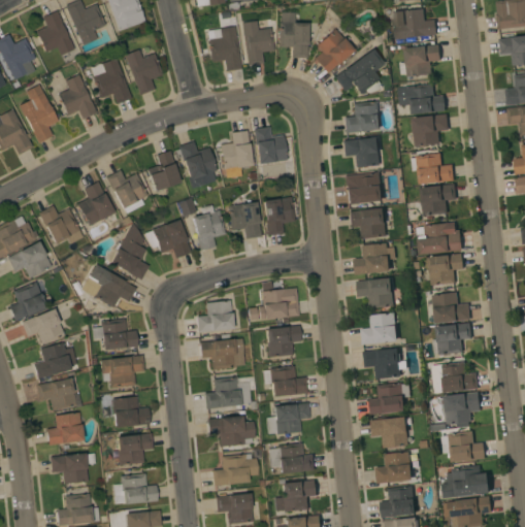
[(66,5),(76,0),(81,0),(86,8),(97,3),(106,24),(94,30),(98,37),(85,43),(66,5)]
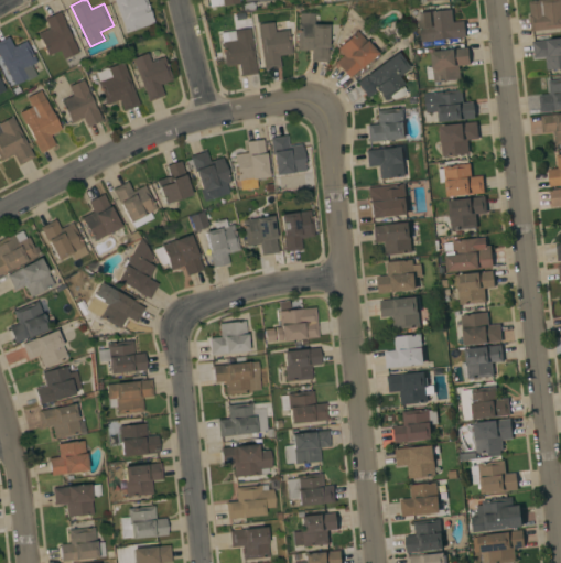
[(148,0),(152,9),(151,10),(155,22),(140,28),(140,26),(129,31),(116,0),(148,0)]
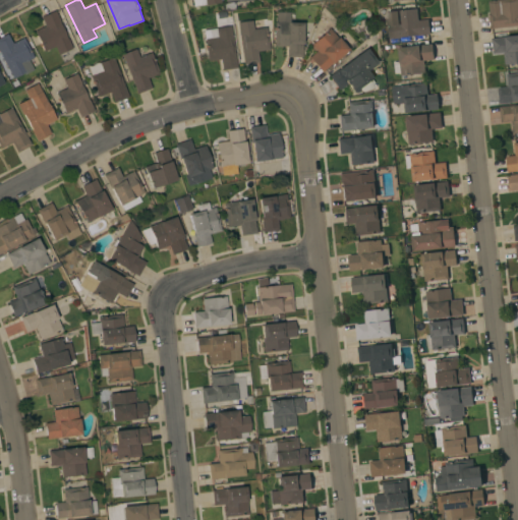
[(517,0),(517,24),(493,27),(492,13),(493,13),(491,0),(517,0)]
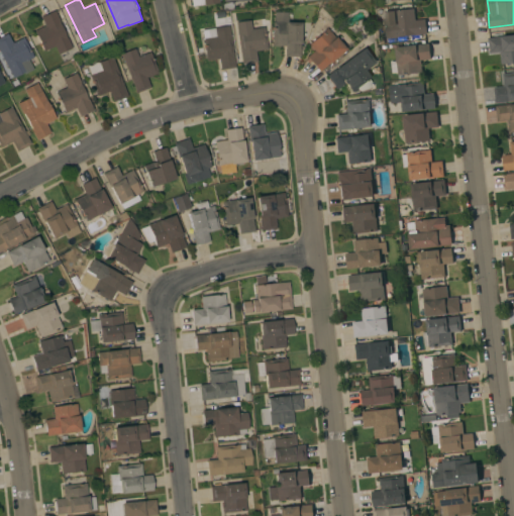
[(418,19),(427,18),(429,33),(388,37),(386,11),(416,8),(418,19)]
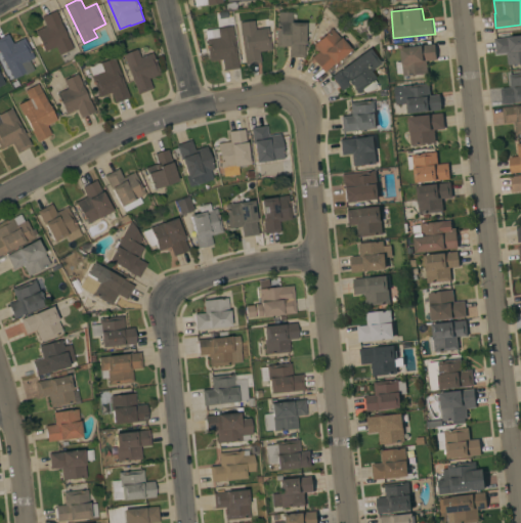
[(75,48),(61,54),(57,46),(46,51),(37,31),(47,26),(43,16),(57,9),(75,48)]
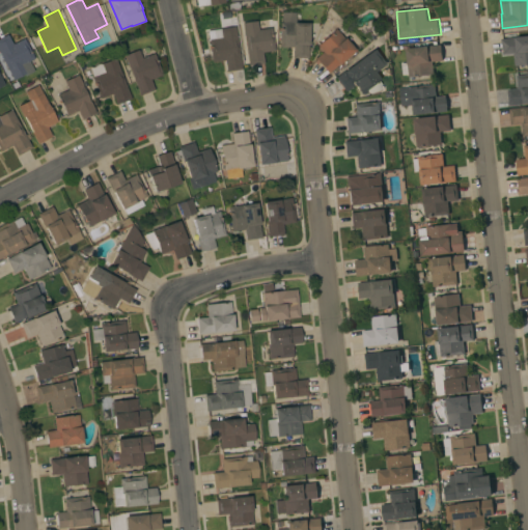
[(282,22),(284,22),(284,11),(298,11),(298,22),(311,22),(310,57),(295,57),(295,46),(282,46),(282,22)]
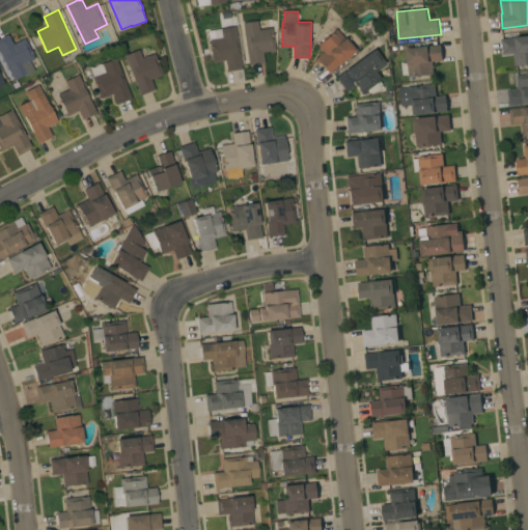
[(244,22),(259,20),(259,21),(271,20),(273,27),(274,27),(277,50),(265,52),(266,62),(251,64),(244,22)]
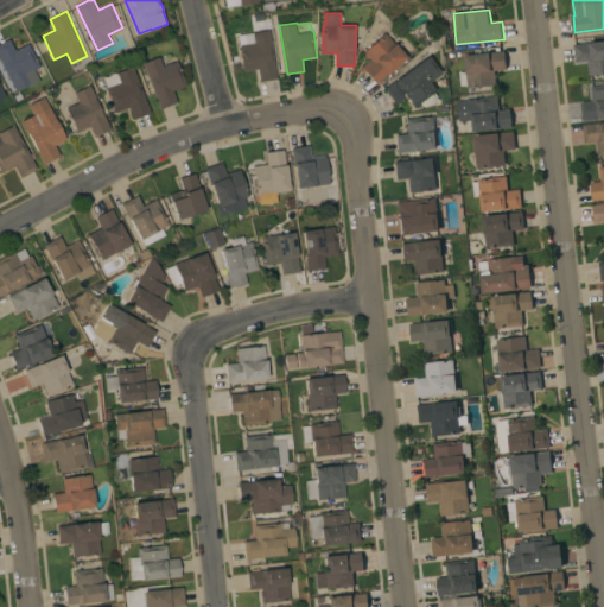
[(387,32),(388,33),(393,29),(404,40),(401,42),(400,39),(396,43),(408,56),(379,83),(366,69),(367,69),(363,65),(372,58),(366,51),(387,32)]
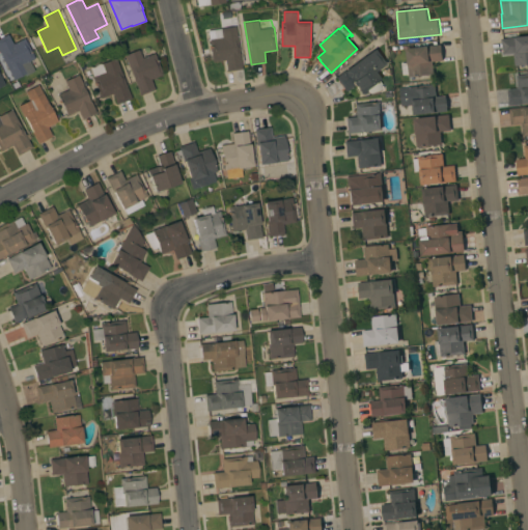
[(210,30),(238,26),(244,68),(228,71),(226,59),(214,61),(210,30)]
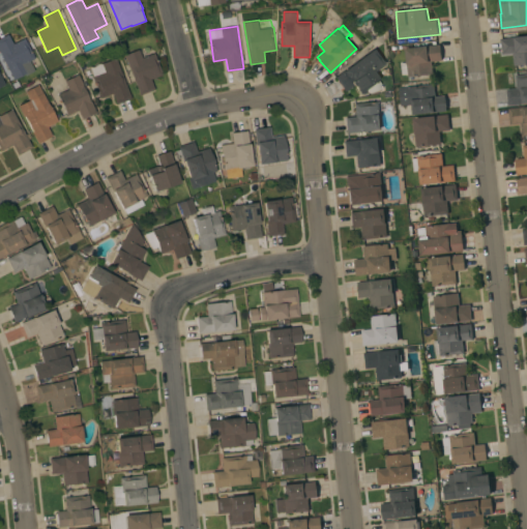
[(0,48),(0,37),(9,33),(15,43),(26,37),(36,58),(31,60),(36,69),(27,75),(27,72),(16,79),(0,48)]
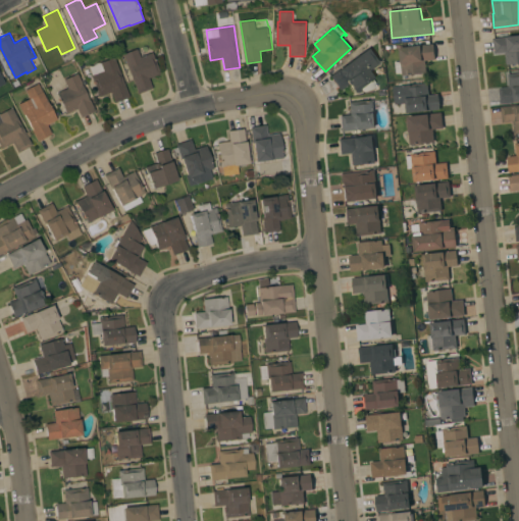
[(496,37),(518,34),(518,63),(509,64),(507,52),(497,53),(496,37)]
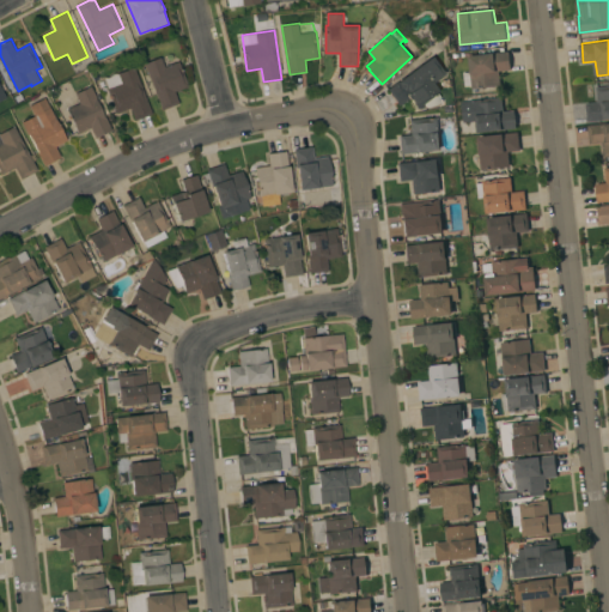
[(511,50),(513,68),(501,70),(504,85),(474,89),(474,85),(467,86),(466,72),(473,71),(470,55),(511,50)]
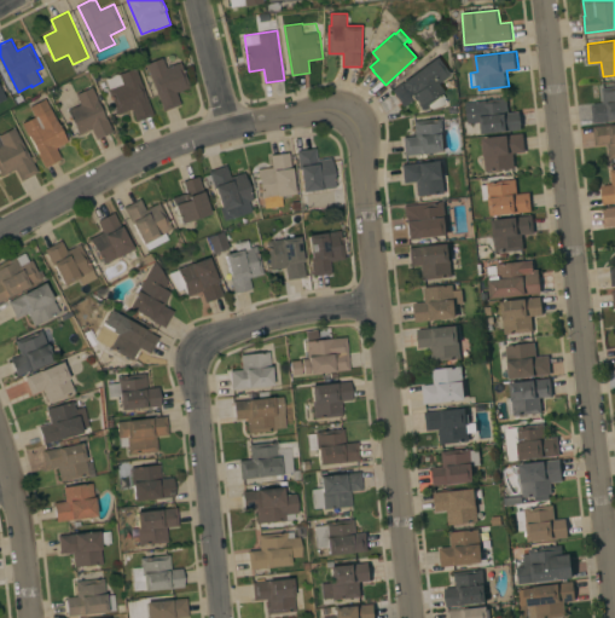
[(437,56),(451,74),(437,82),(444,91),(442,92),(450,100),(445,105),(434,108),(430,104),(429,107),(427,109),(423,108),(416,98),(406,105),(394,90),(437,56)]
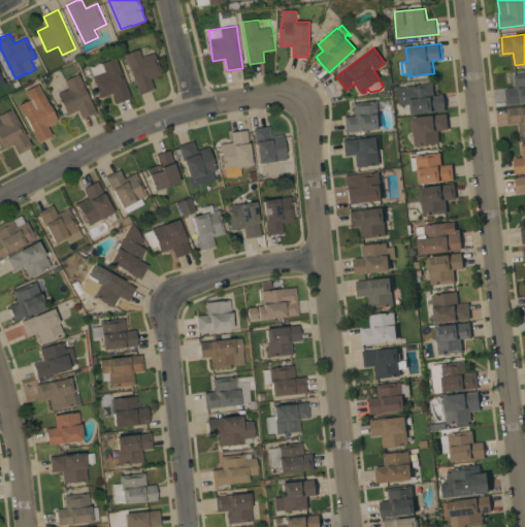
[(126,54),(140,48),(143,57),(156,53),(164,73),(152,78),(156,89),(141,94),(126,54)]
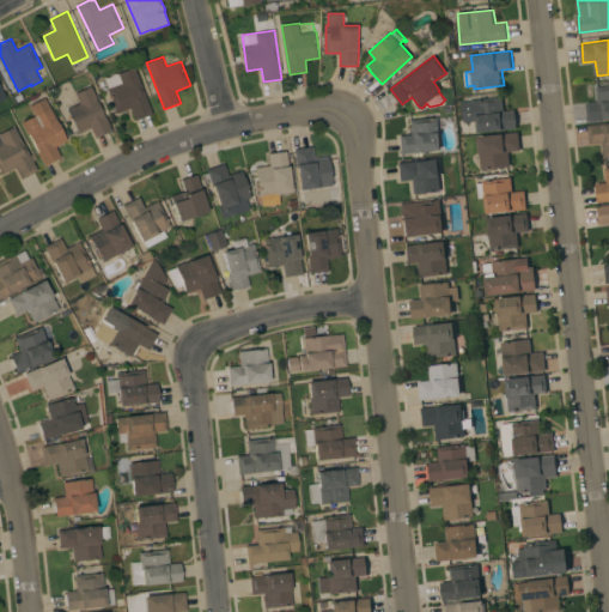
[(153,114),(136,120),(132,107),(119,113),(109,89),(110,88),(107,77),(110,77),(111,77),(114,73),(116,73),(119,73),(120,72),(135,66),(153,114)]
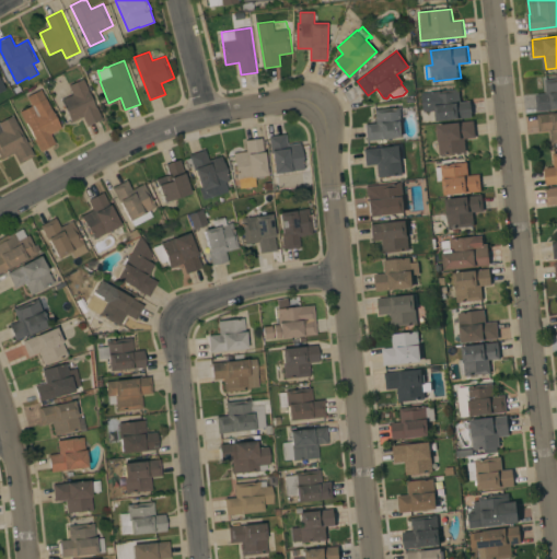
[(84,115),(72,120),(62,99),(74,93),(70,85),(84,78),(104,118),(89,125),(84,115)]
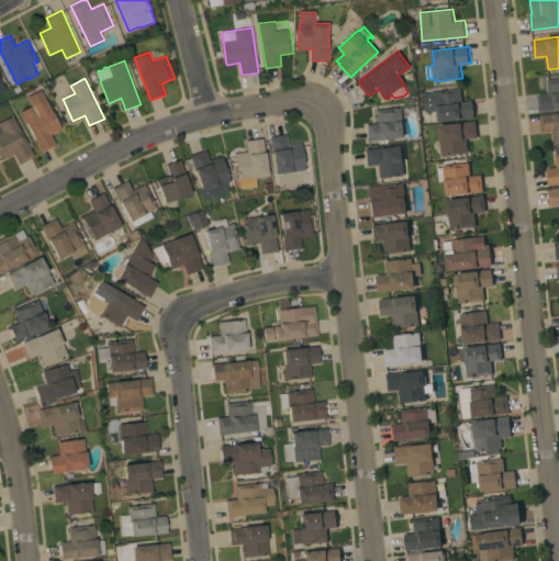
[(550,92),(549,80),(558,79),(558,109),(543,111),(540,94),(550,92)]
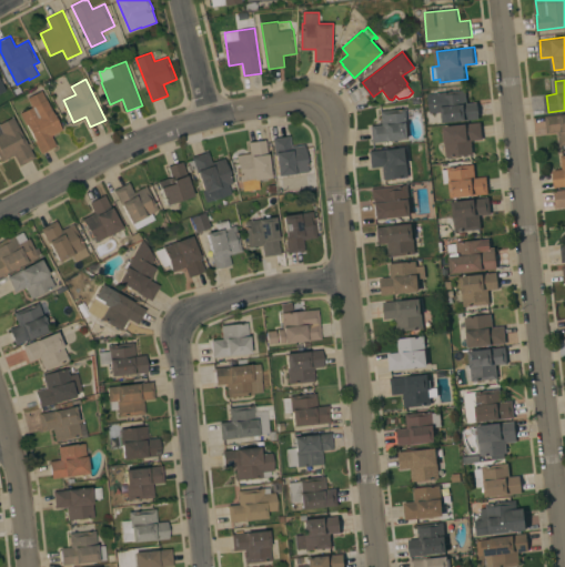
[(467,89),(470,103),(478,102),(481,118),(445,122),(444,111),(432,113),(430,93),(467,89)]
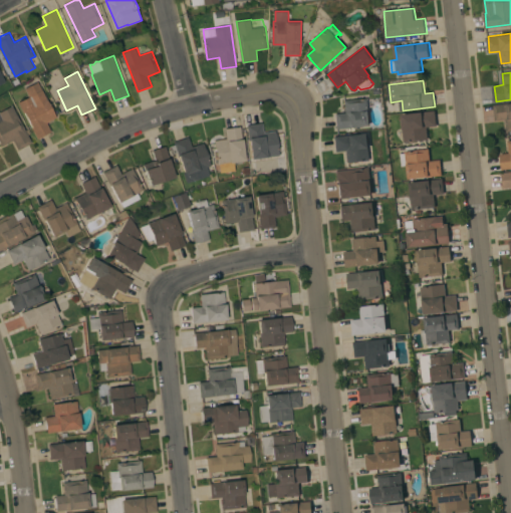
[(57,116),(47,122),(52,132),(38,139),(32,127),(33,126),(26,111),(25,112),(19,102),(30,96),(26,88),(39,81),(57,116)]
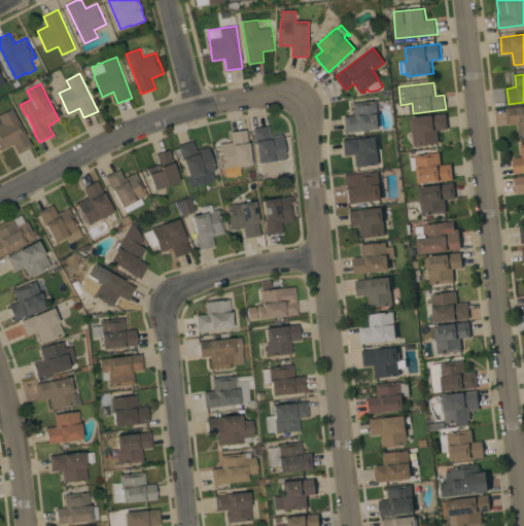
[(378,100),(381,128),(346,132),(345,116),(355,115),(353,102),(378,100)]
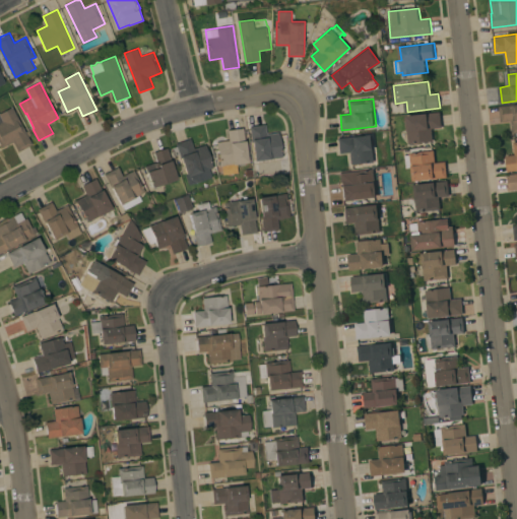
[(516,133),(515,133),(513,121),(503,122),(501,106),(516,104),(516,133)]
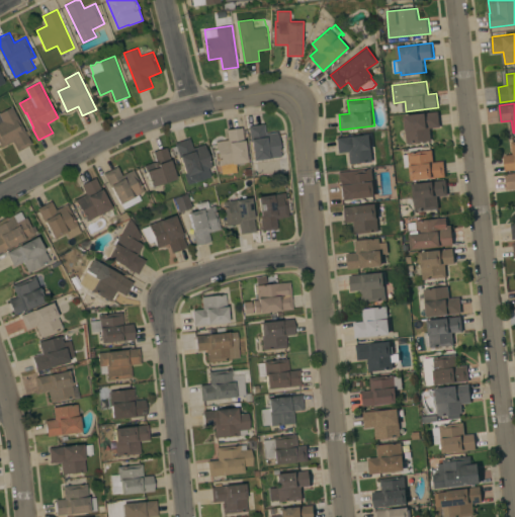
[(33,144),(19,151),(14,141),(3,147),(0,141),(0,113),(13,106),(33,144)]
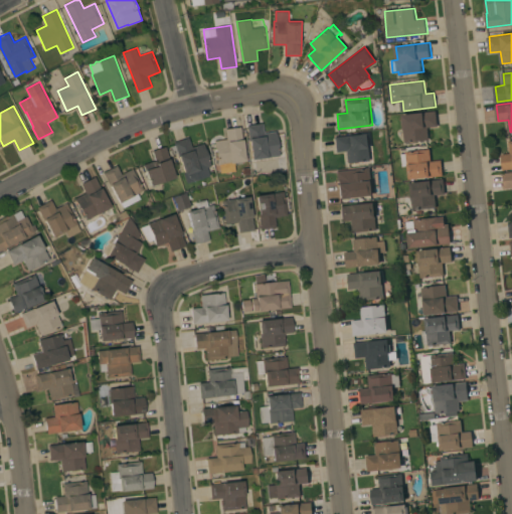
[(429,127),(431,139),(406,142),(403,114),(438,110),(440,126),(429,127)]
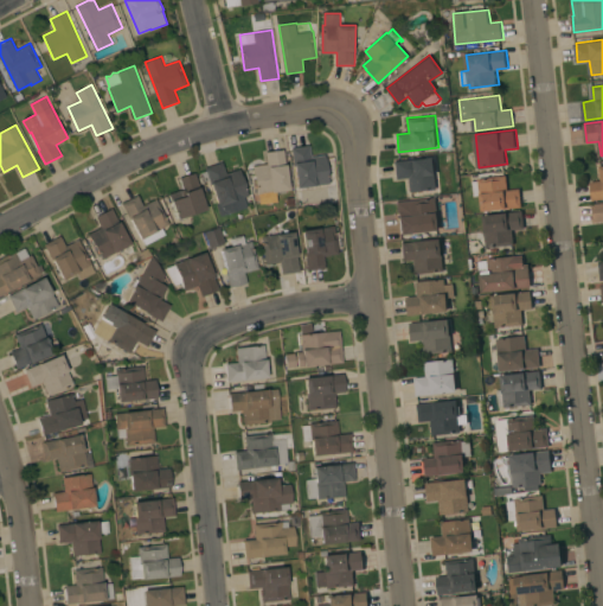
[(310,145),(313,157),(327,154),(331,183),(299,187),(293,147),(310,145)]
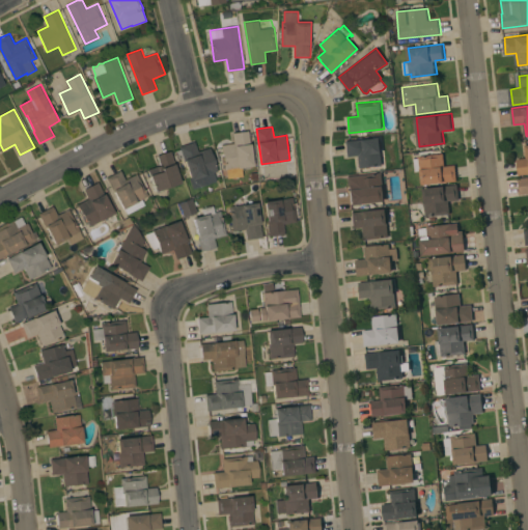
[(235,143),(233,133),(250,131),(254,166),(226,169),(223,145),(235,143)]
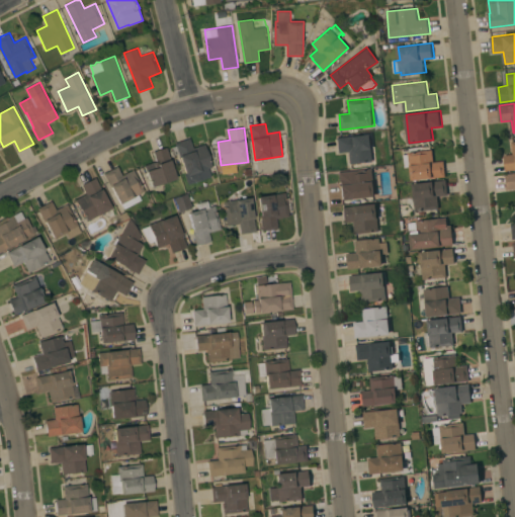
[(371,134),(374,161),(350,164),(349,152),(340,153),(338,138),(371,134)]
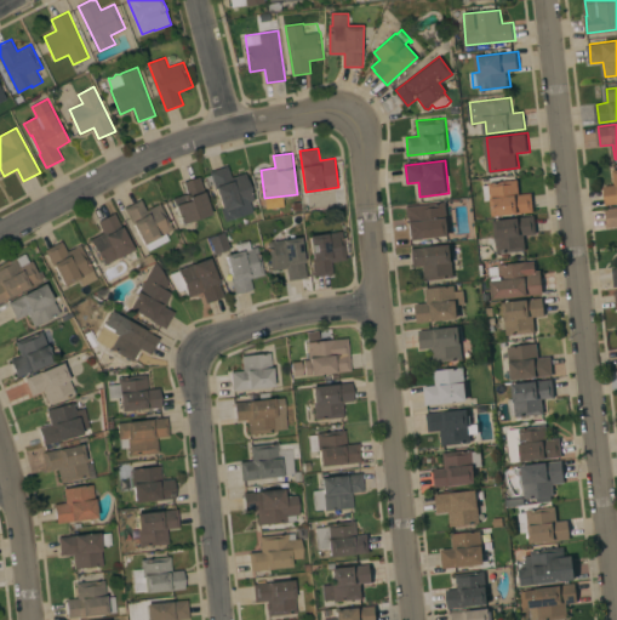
[(227,221),(222,208),(224,208),(211,171),(229,165),(234,177),(246,172),(257,199),(251,202),(255,211),(227,221)]
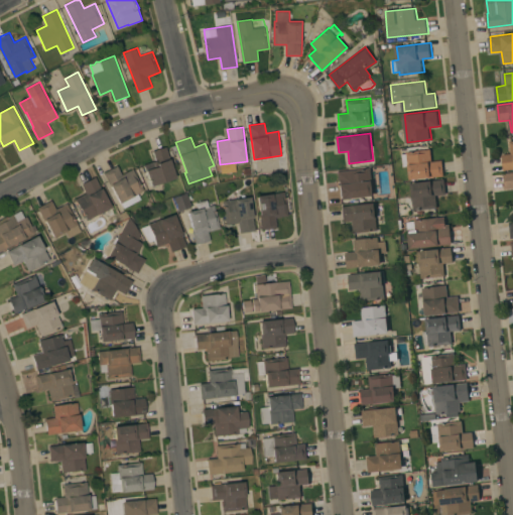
[(511,141),(512,141),(512,169),(505,170),(503,154),(512,153),(512,147),(511,141)]
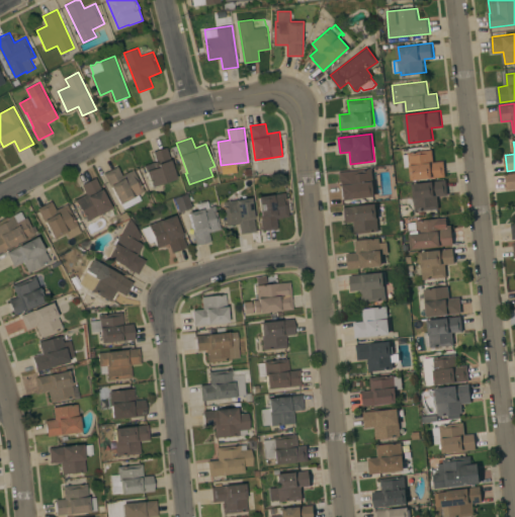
[(178,178),(153,186),(146,165),(158,161),(155,152),(168,147),(178,178)]
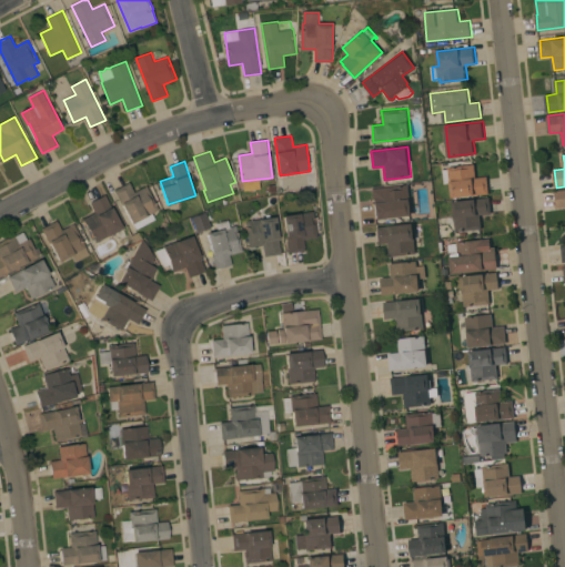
[(477,178),(488,175),(491,193),(453,198),(452,182),(446,183),(444,169),(450,169),(450,166),(476,163),(477,178)]
